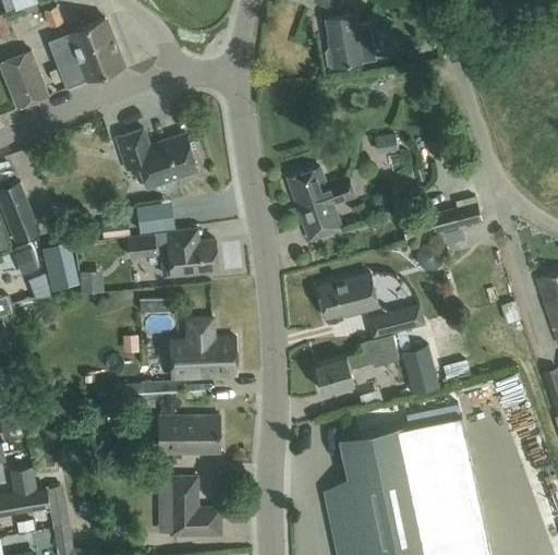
[(504,11),(496,0),(483,0),(493,17),(504,11)]
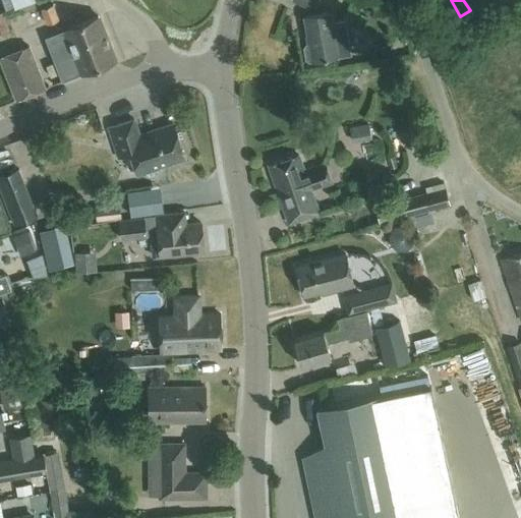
[(41,11),(46,26),(59,22),(53,7),(41,11)]
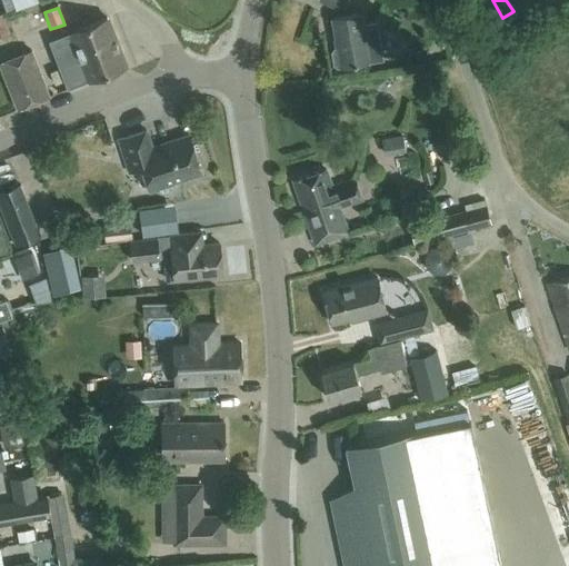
[(337,70),(340,69),(382,62),(377,23),(362,26),(360,16),(331,20),(338,53),(335,55),(331,58),(333,68),(337,70)]
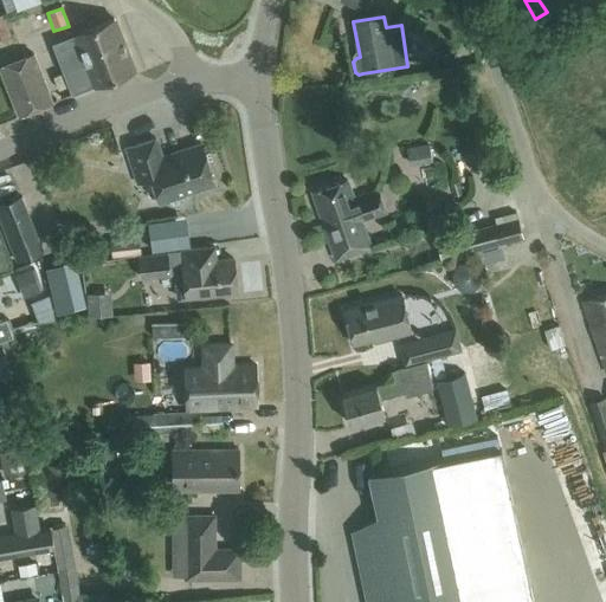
[(134,72),(115,21),(52,45),(71,97),(134,72)]
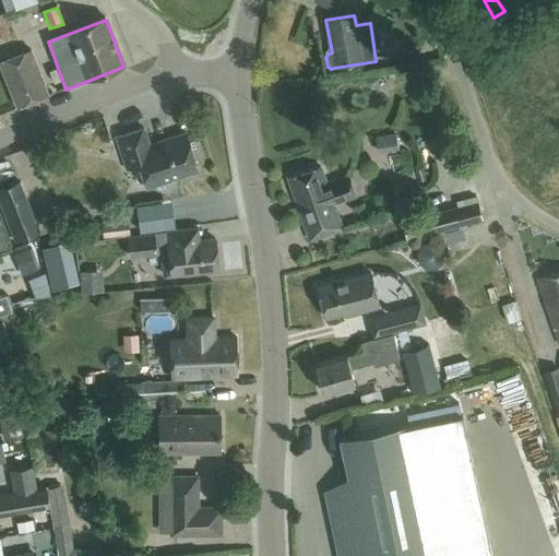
[(31,51),(0,62),(0,64),(16,108),(48,96),(31,51)]
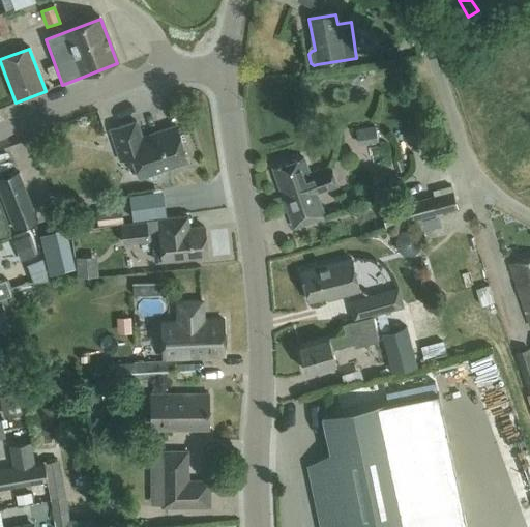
[(137,124),(110,133),(118,155),(120,155),(122,162),(133,158),(137,170),(139,170),(153,183),(163,173),(162,171),(176,167),(178,172),(193,167),(184,143),(181,144),(176,128),(154,135),(153,135),(151,139),(142,142),(137,124)]
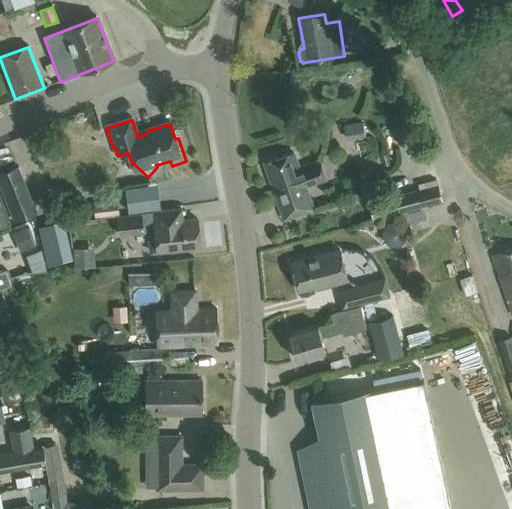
[(313,212),(305,189),(326,183),(319,162),(298,169),(293,154),(263,165),(283,223),(313,212)]
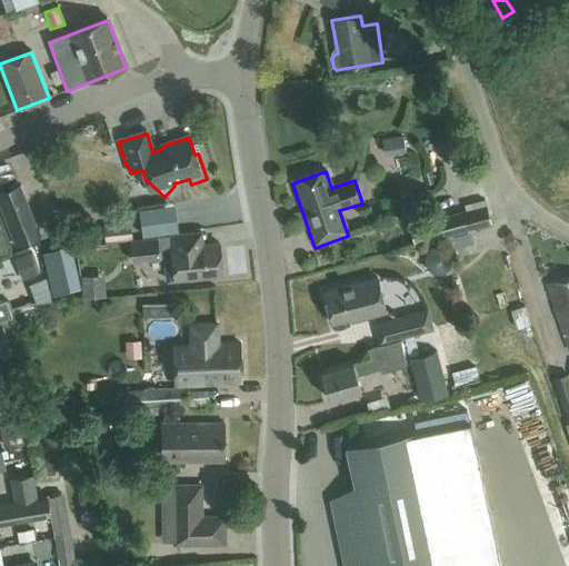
[(20,187),(0,195),(0,210),(16,250),(40,240),(20,187)]
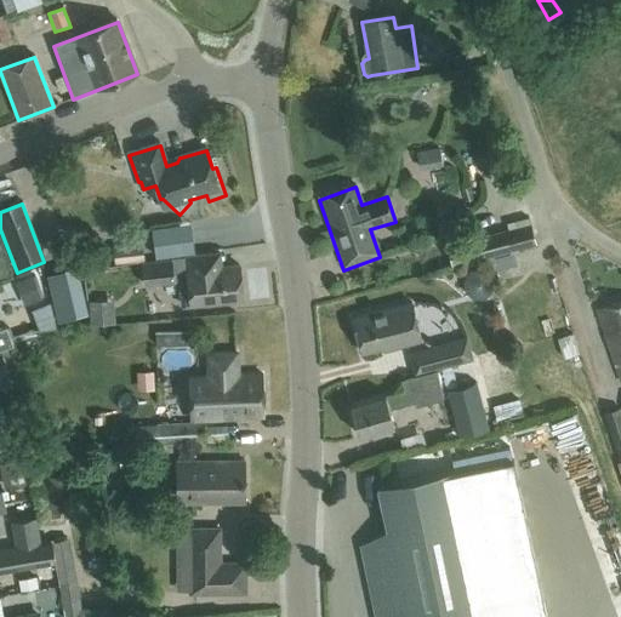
[(507,232),(503,233),(446,249),(451,270),(508,255),(536,247),(527,210),(514,213),(518,224),(506,228),(507,232)]
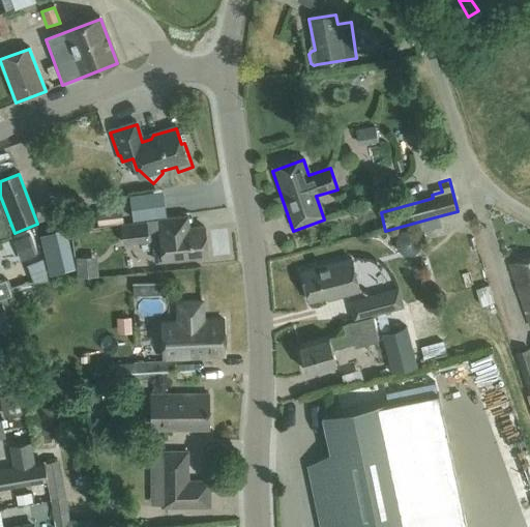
[(160,192),(128,196),(131,222),(165,216),(160,192)]
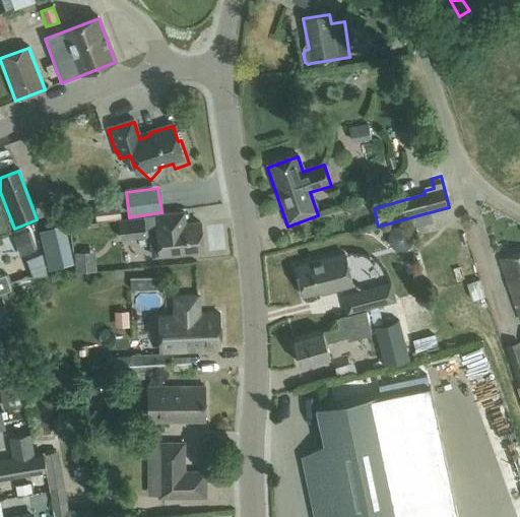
[(118,205),(94,208),(95,222),(119,219),(118,205)]
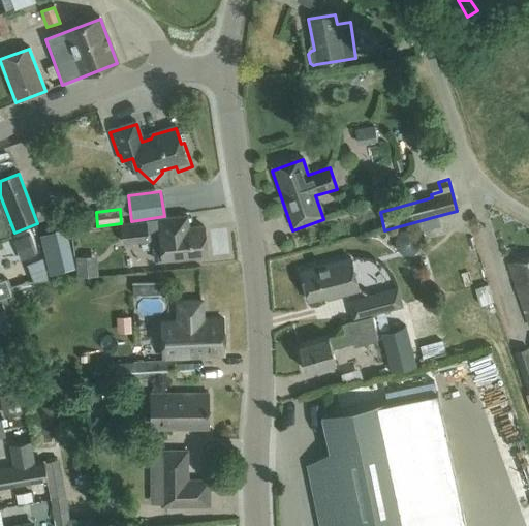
[(0,238),(8,236),(0,214),(0,238)]
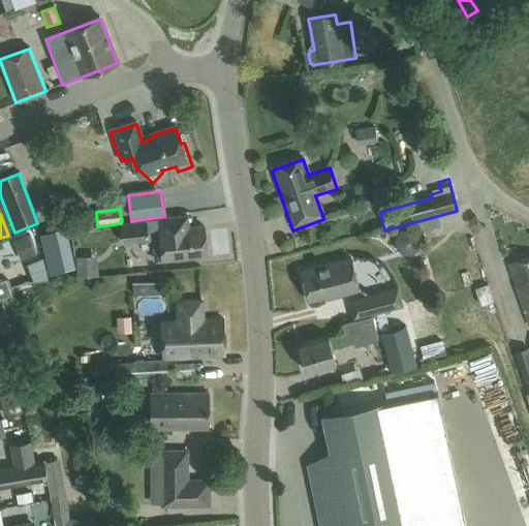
[(146,223),(121,225),(123,243),(152,240),(155,263),(162,261),(207,257),(204,228),(188,229),(187,217),(158,220),(158,221),(146,222),(146,223)]
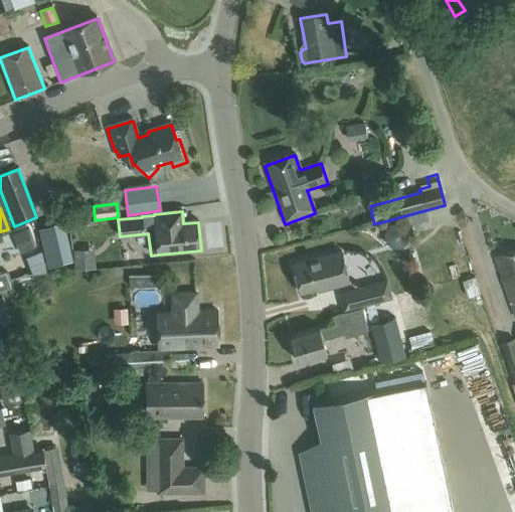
[(63,226),(37,232),(46,271),(72,266),(63,226)]
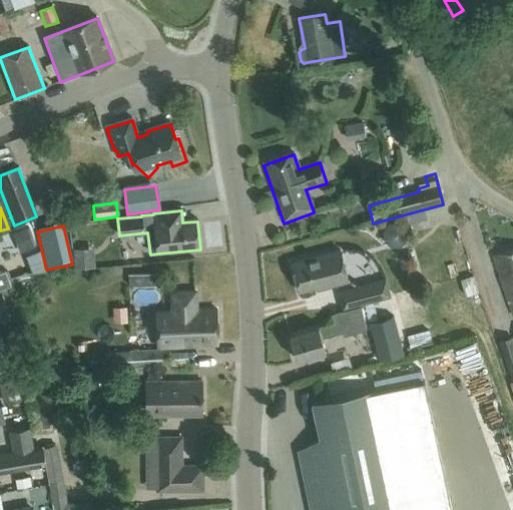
[(20,255),(34,249),(26,229),(12,235),(20,255)]
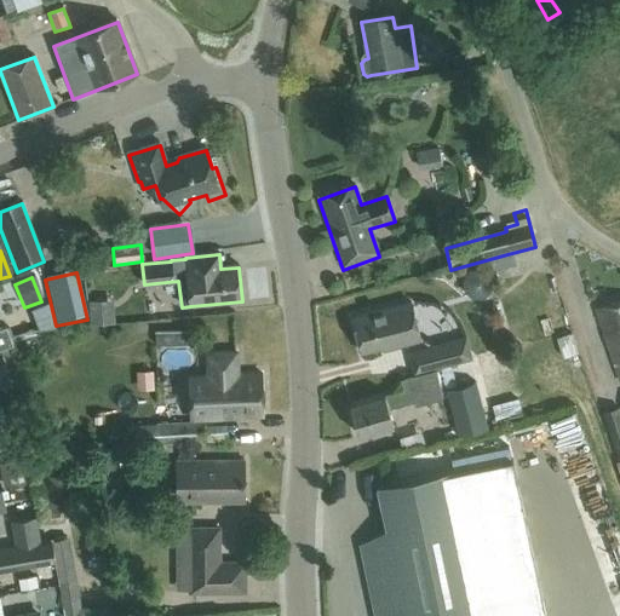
[(108,324),(107,301),(91,303),(92,326),(108,324)]
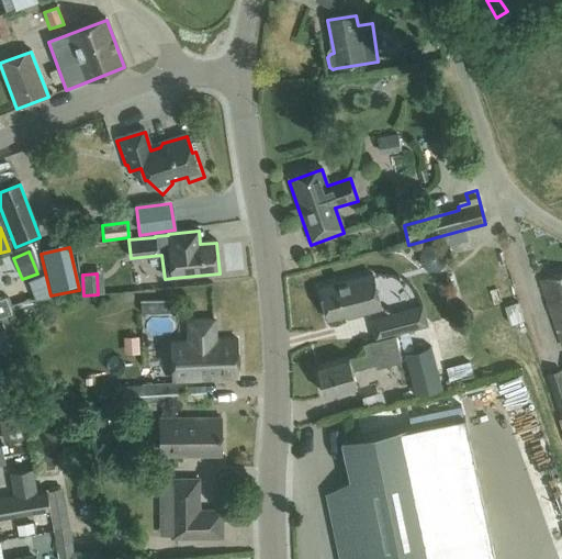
[(561,276),(540,283),(561,346),(561,276)]
